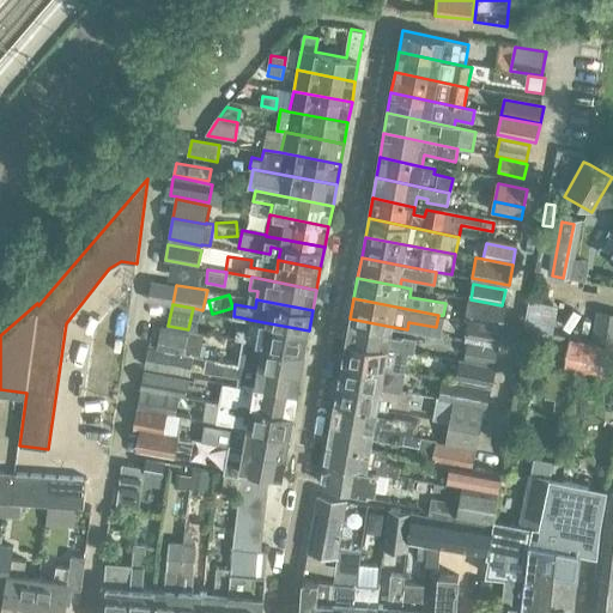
[(502,326),(505,311),(468,305),(465,319),(502,326)]
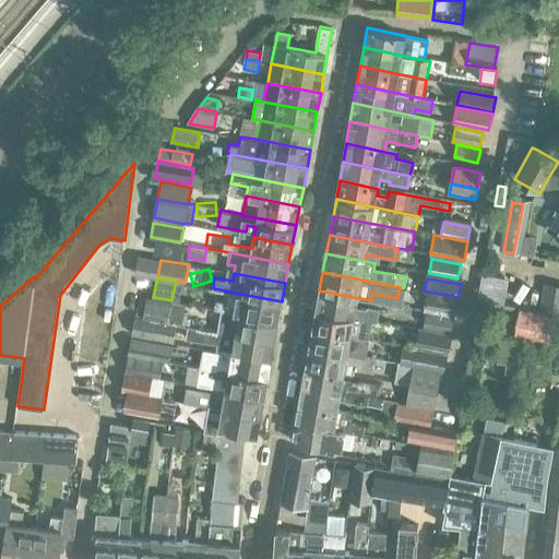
[(558,284),(545,282),(539,310),(558,313),(558,284)]
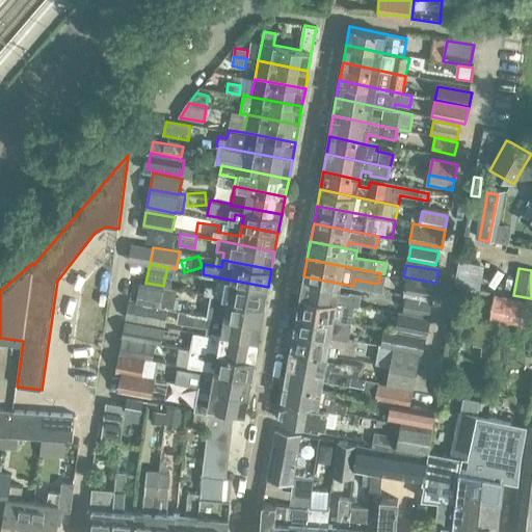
[(340,291),(341,284),(303,276),(300,294),(354,304),(360,306),(362,295),(340,291)]
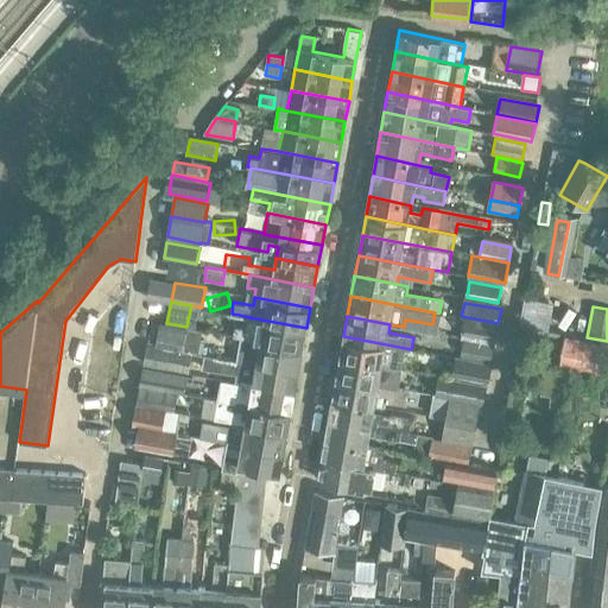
[(235,325),(234,335),(260,341),(303,348),(306,328),(248,317),(246,327),(235,325)]
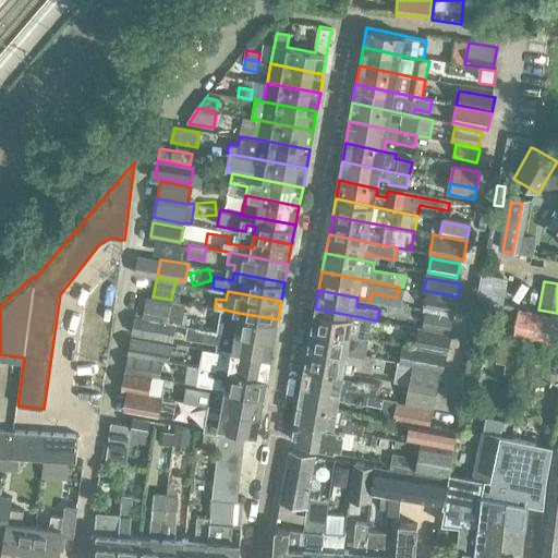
[(456,314),(458,300),(425,292),(422,307),(456,314)]
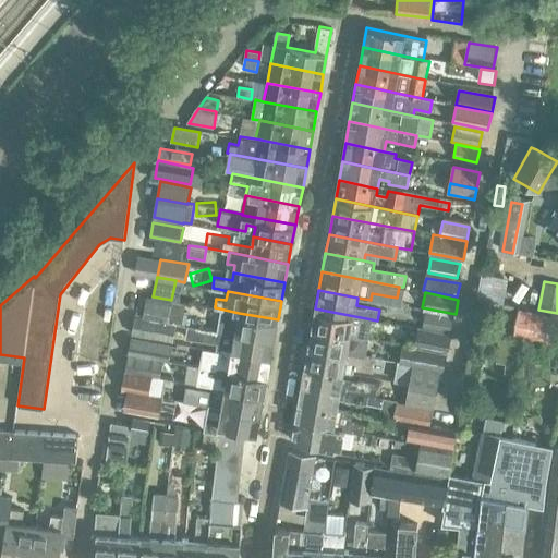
[(147,300),(144,318),(182,325),(185,307),(186,302),(179,301),(171,300),(171,304),(154,301),(147,300)]
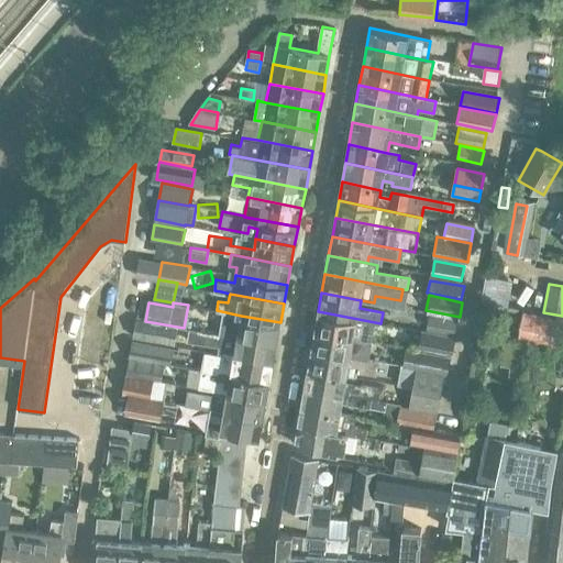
[(372,341),(375,322),(318,311),(315,330),(372,341)]
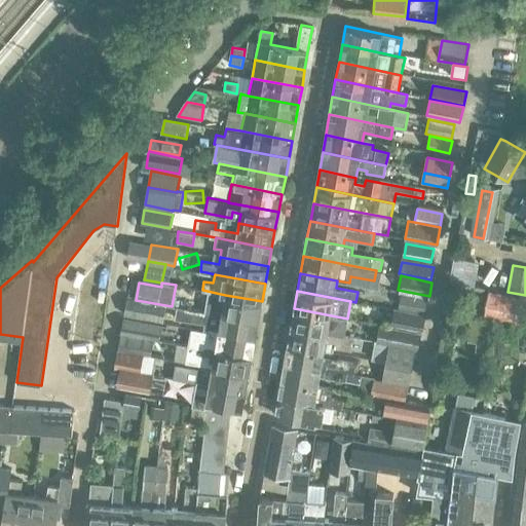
[(523,325),(525,304),(525,299),(488,293),(484,317),(523,325)]
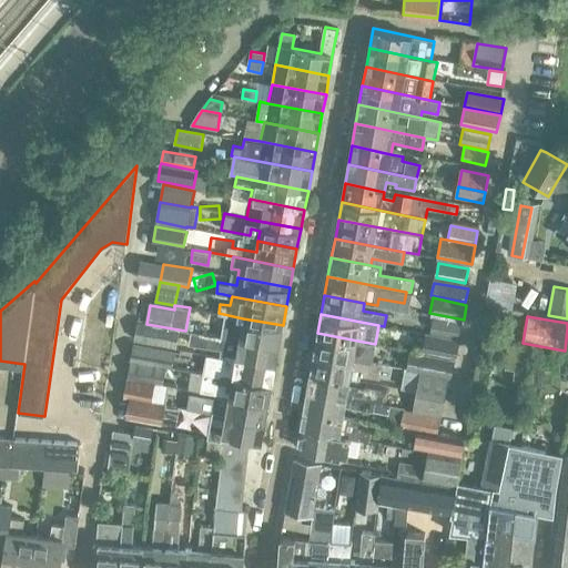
[(283,325),(243,318),(241,330),(231,328),(232,321),(206,317),(204,335),(229,340),(230,335),(279,345),(283,325)]
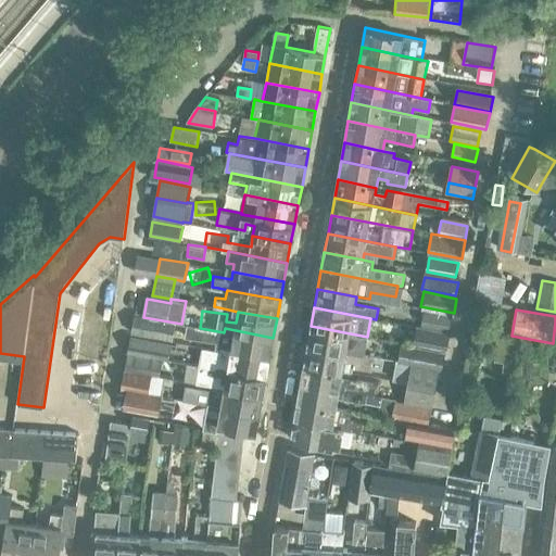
[(450,331),(453,316),(420,311),(418,326),(450,331)]
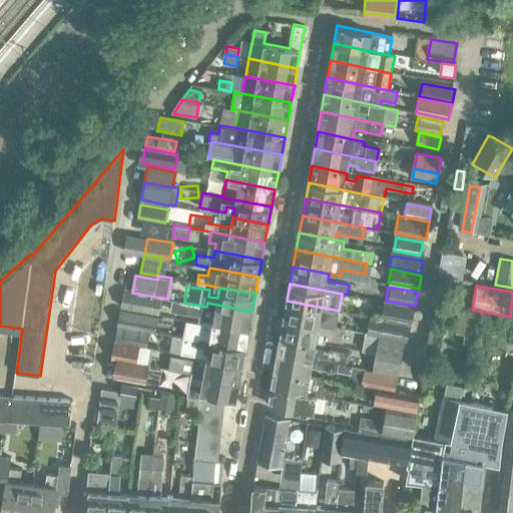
[(159,314),(162,300),(123,294),(121,308),(159,314)]
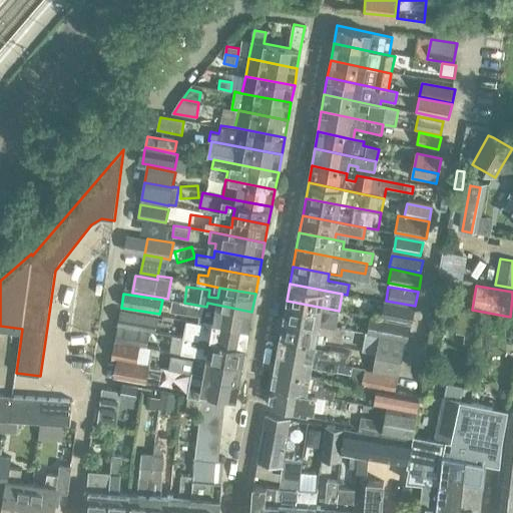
[(336,328),(339,311),(287,301),(284,318),(336,328)]
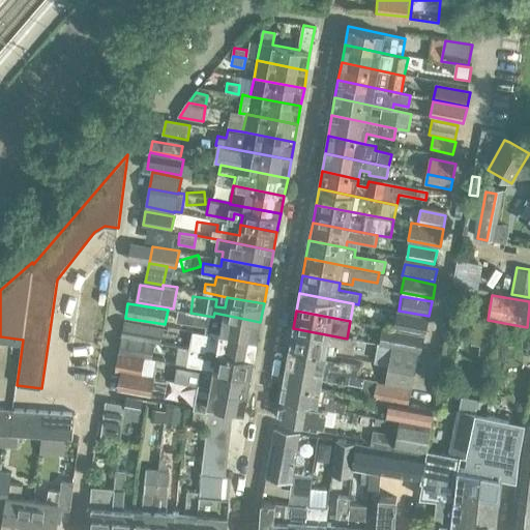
[(213,317),(190,313),(179,312),(177,322),(206,326),(205,333),(210,334),(211,330),(257,340),(260,322),(214,313),(213,317)]
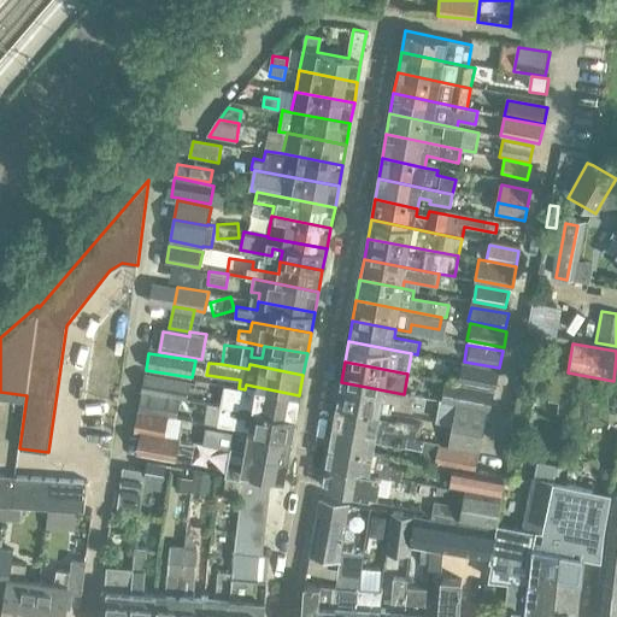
[(497,389),(500,371),(462,364),(458,381),(497,389)]
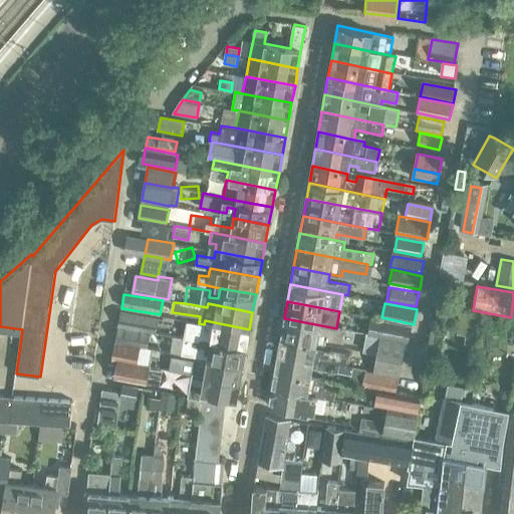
[(157,331),(160,317),(121,311),(119,324),(157,331)]
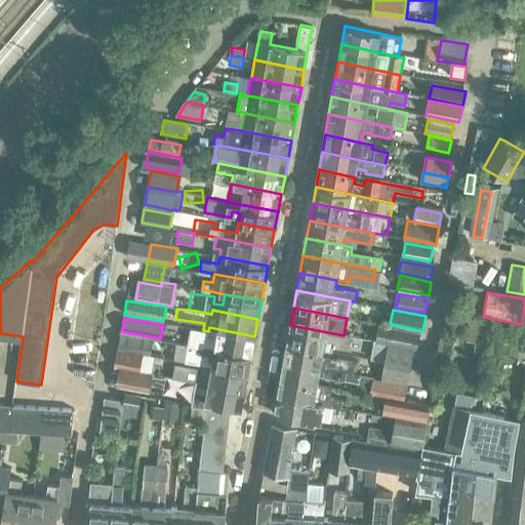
[(354,337),(344,335),(290,325),(287,344),(324,350),(331,352),(332,347),(351,351),(354,337)]
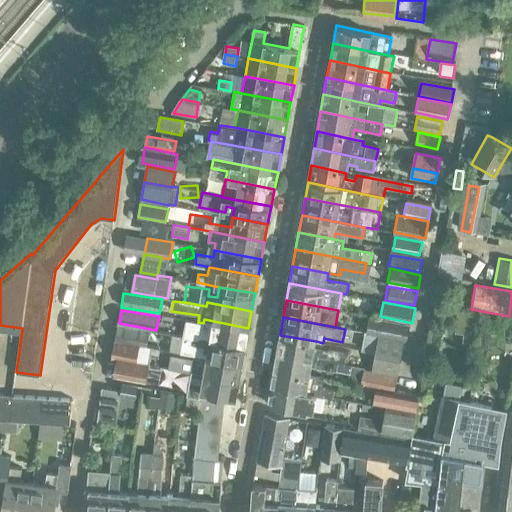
[(408,340),(411,326),(370,318),(368,332),(408,340)]
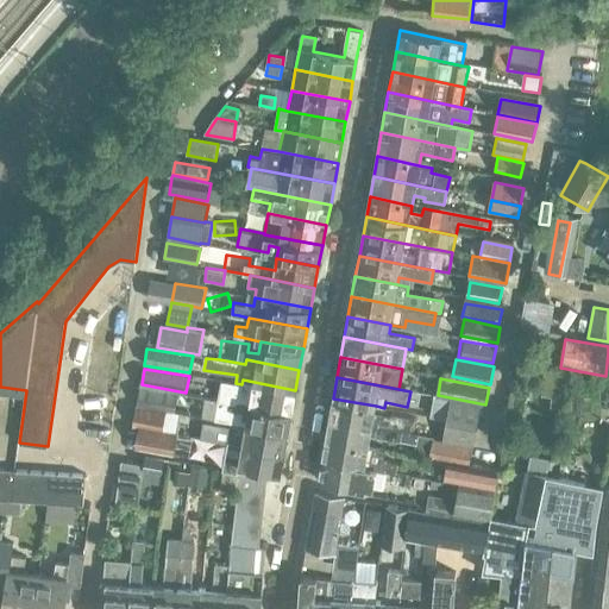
[(292,410),(295,390),(243,380),(242,384),(236,383),(234,391),(209,387),(208,396),(220,399),(239,401),(239,400),(292,410)]
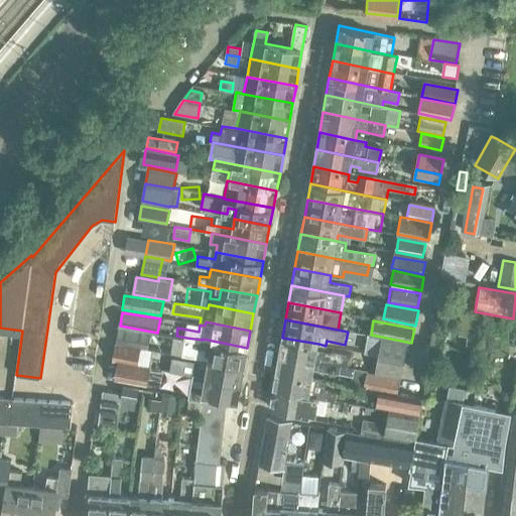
[(149,349),(151,335),(119,330),(117,344),(149,349)]
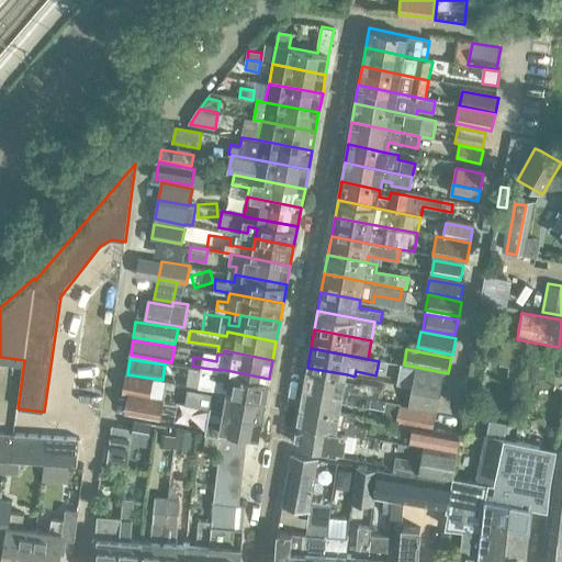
[(510,366),(509,375),(520,377),(521,368),(510,366)]
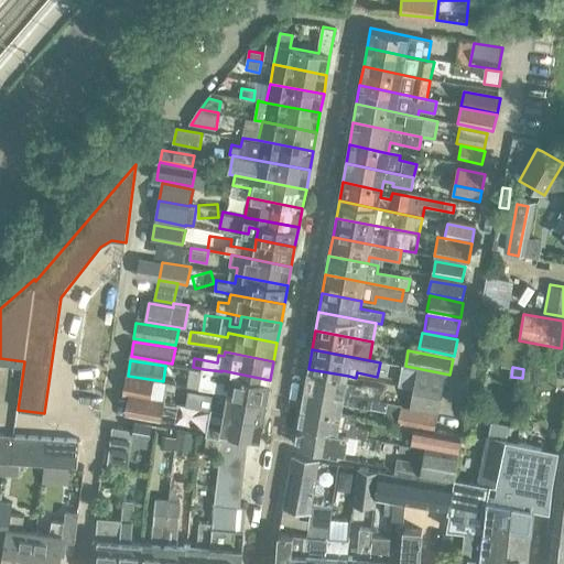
[(267,399),(270,380),(221,370),(221,371),(204,369),(201,388),(218,391),(218,390),(267,399)]
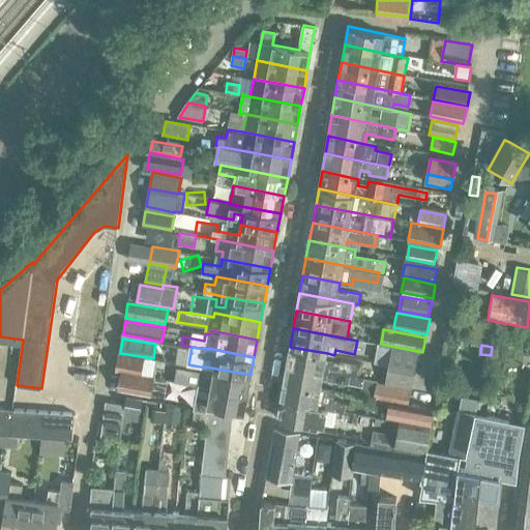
[(325,363),(327,353),(290,347),(287,364),(355,377),(358,364),(340,361),(340,365),(325,363)]
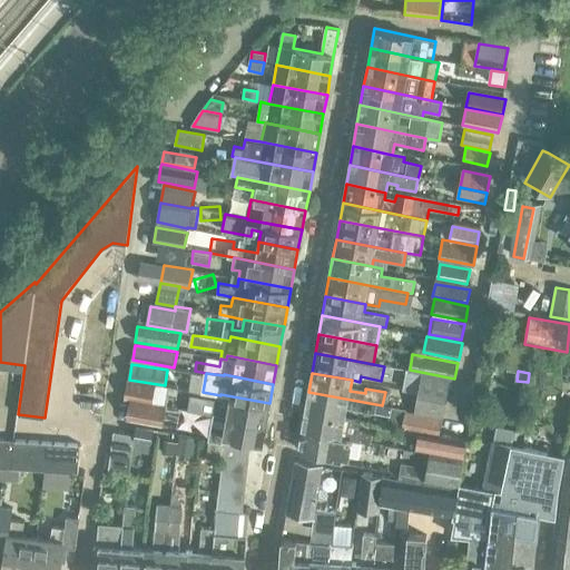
[(419,393),(448,397),(451,383),(422,376),(419,393)]
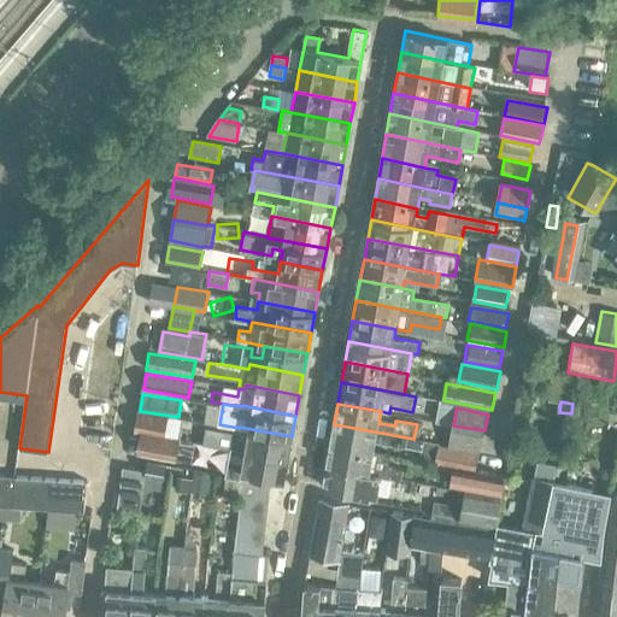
[(165,438),(169,419),(139,415),(136,433),(165,438)]
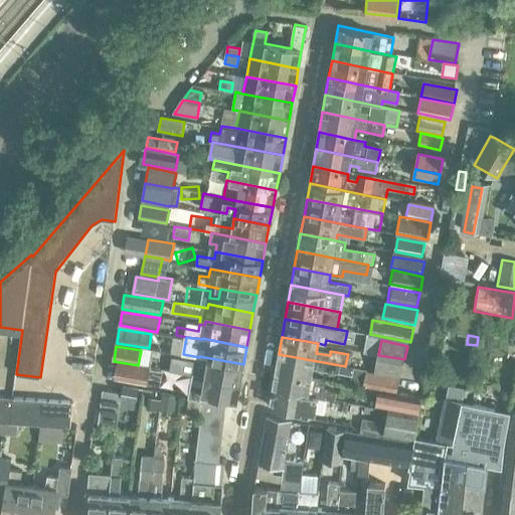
[(352,367),(345,366),(279,354),(275,371),(311,378),(312,369),(351,375),(352,367)]
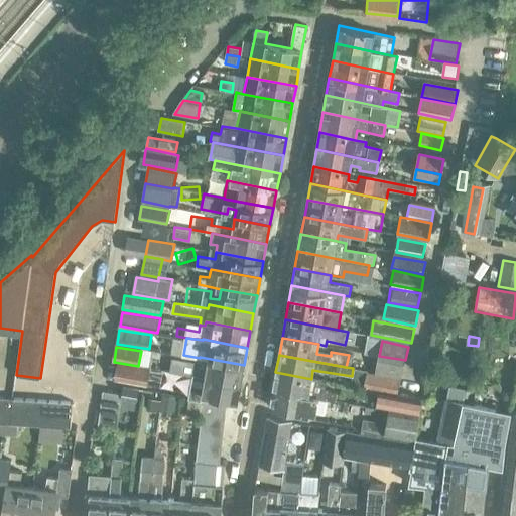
[(401,377),(405,360),(379,356),(376,373),(401,377)]
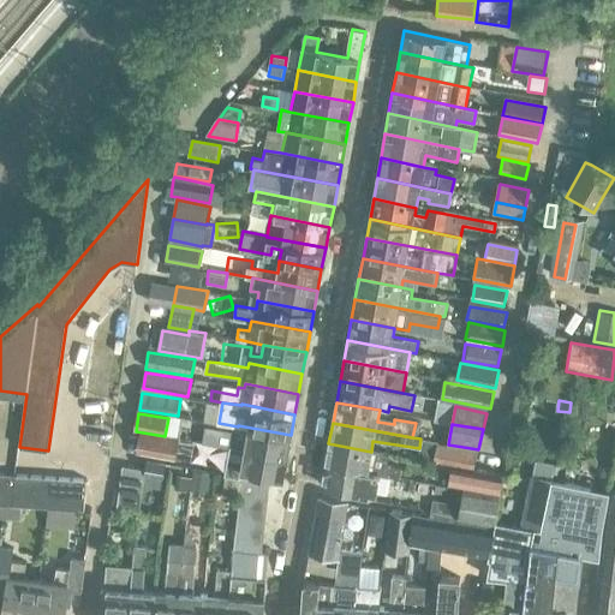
[(208,425),(204,442),(234,447),(236,446),(244,448),(287,457),(291,435),(249,427),(246,437),(237,436),(238,430),(208,425)]
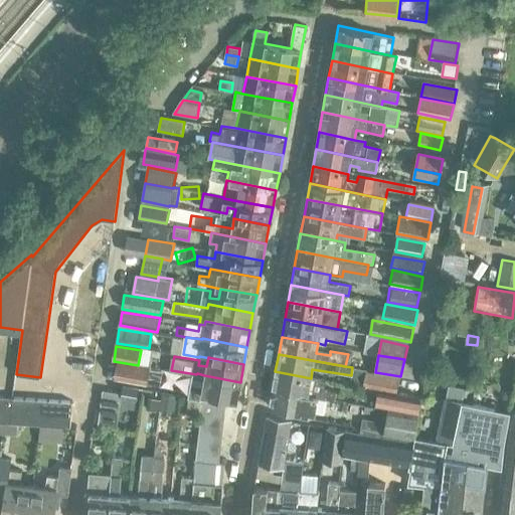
[(117,363),(114,379),(123,381),(148,385),(148,384),(149,376),(161,377),(163,368),(151,366),(151,364),(138,362),(138,365),(138,366),(117,363)]
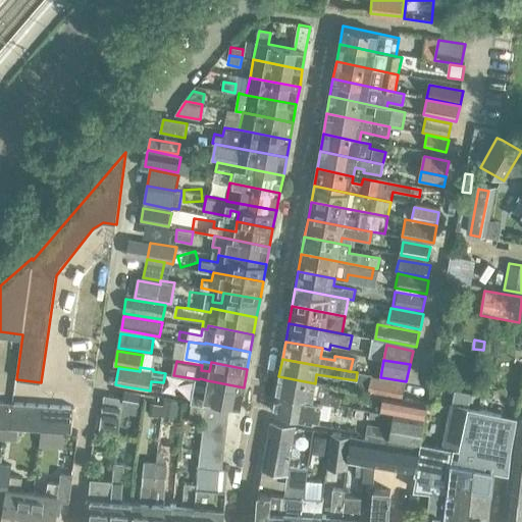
[(403,398),(405,383),(359,374),(356,389),(403,398)]
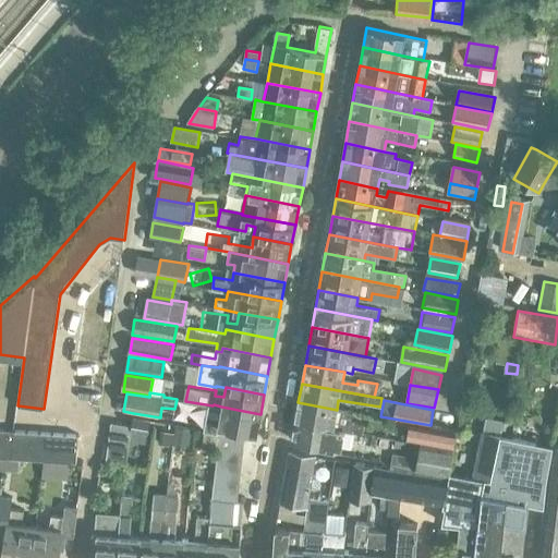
[(354,412),(337,410),(298,402),(294,421),(344,431),(363,434),(364,424),(352,422),(354,412)]
